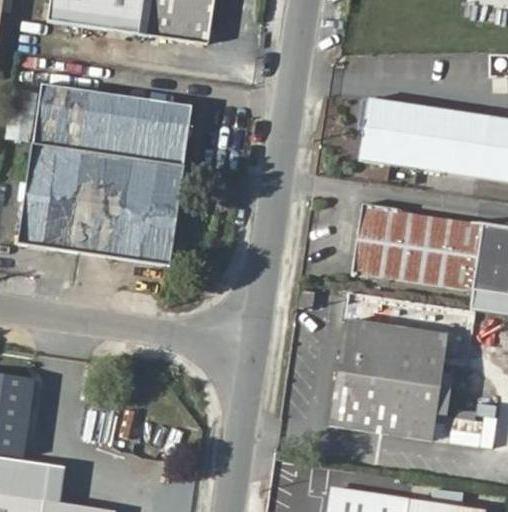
[(53,0),(51,19),(208,41),(214,0),(53,0)]
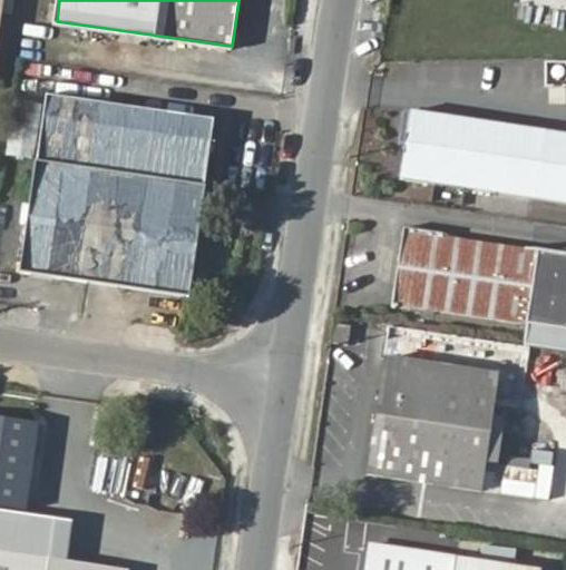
[(48,115),(212,137),(215,115),(51,91),(48,115)]
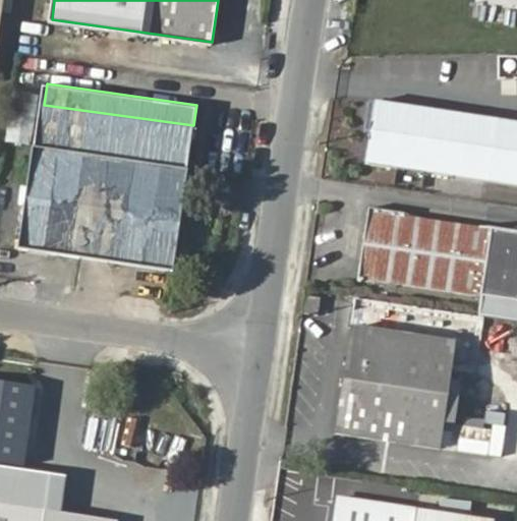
[(174,266),(193,125),(44,105),(22,243),(174,266)]
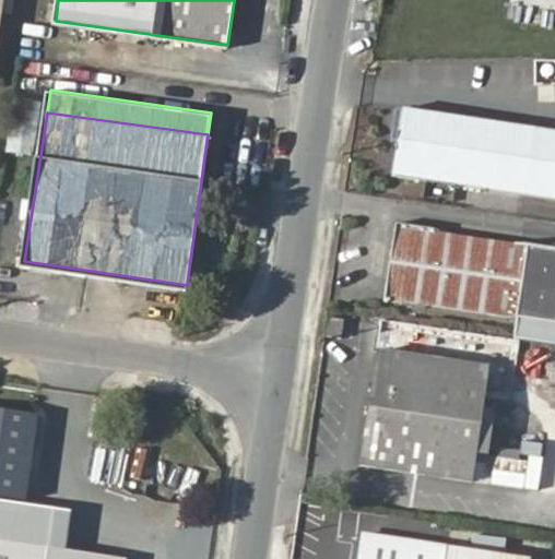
[(398,121),(388,182),(489,198),(554,205),(554,144),(499,137),(398,121)]
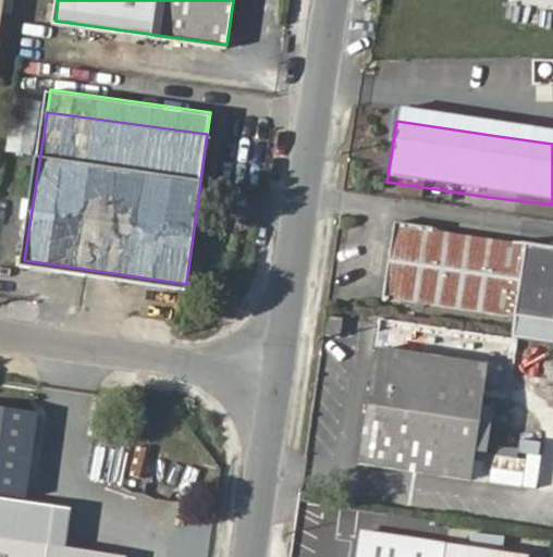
[(393,227),(383,295),(514,317),(525,247),(393,227)]
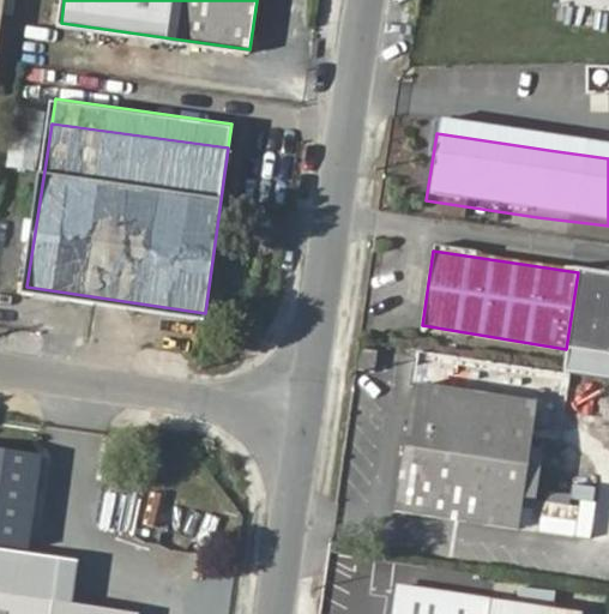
[(608,276),(578,272),(566,349),(608,355),(608,276)]
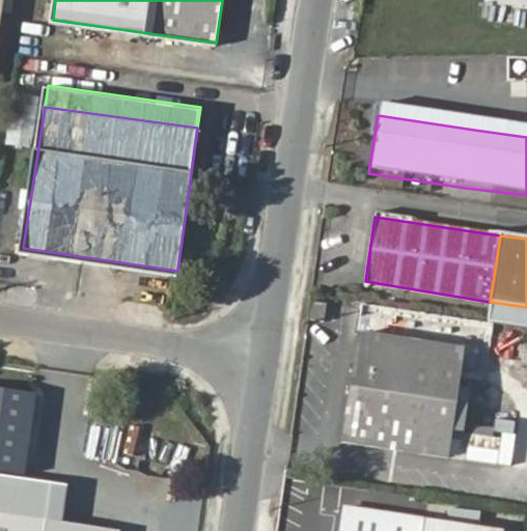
[(308,307),(306,323),(321,325),(323,309),(308,307)]
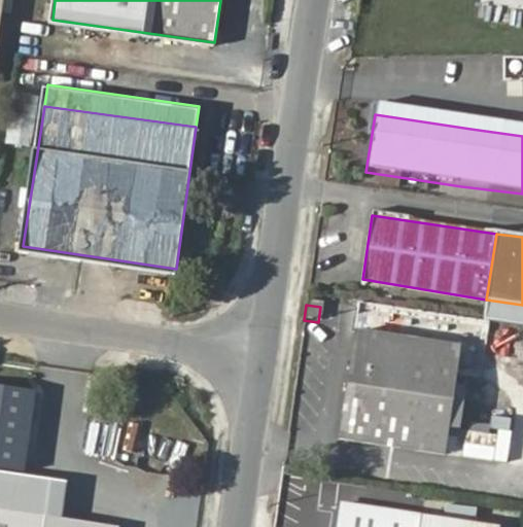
[(353,340),(339,444),(440,458),(453,354),(353,340)]
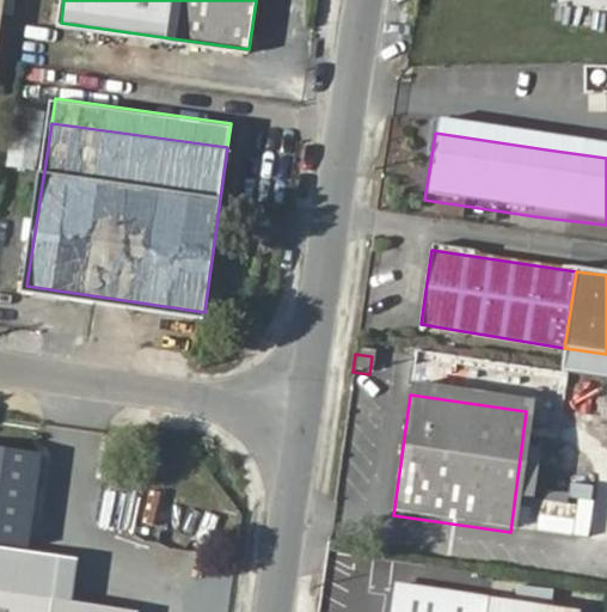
[(0,589),(80,601),(87,557),(0,546),(0,589)]
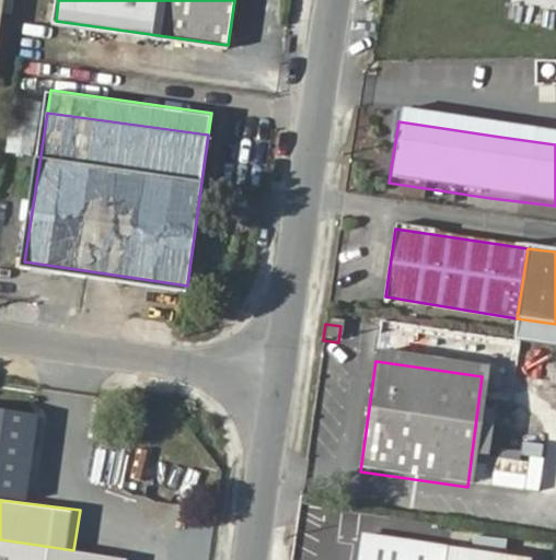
[(374,534),(406,536),(407,524),(375,521),(374,534)]
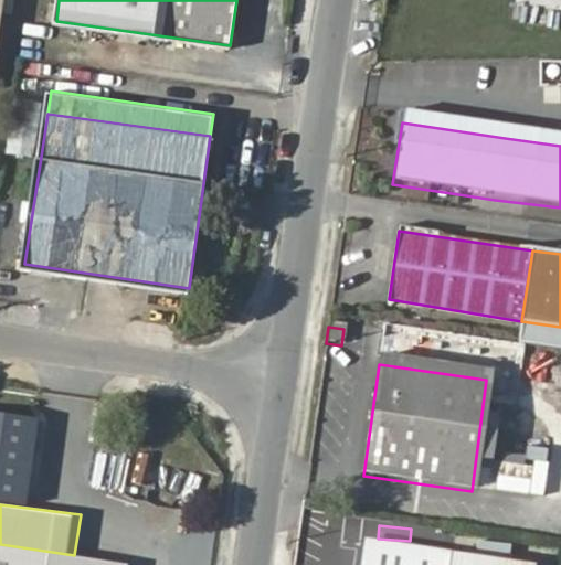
[(532,564),(533,564),(369,541),(366,564),(532,564)]
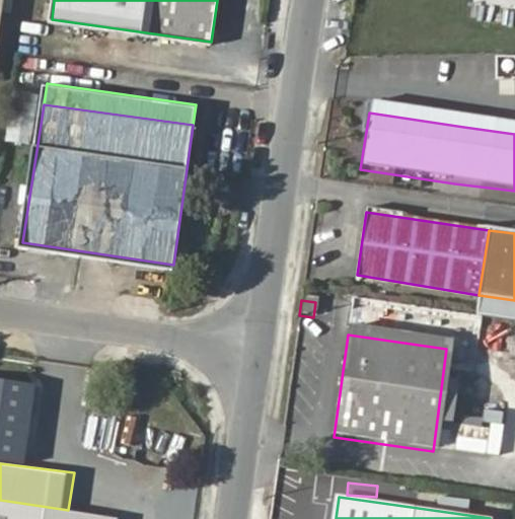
[(0,500),(0,518),(123,518),(124,518),(68,510),(0,500)]
